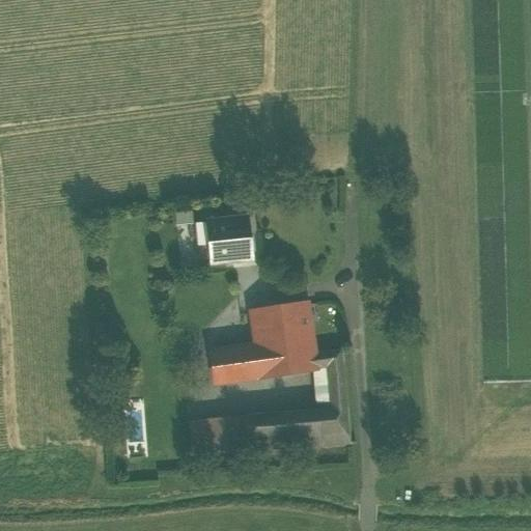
[(193,224),(192,212),(175,214),(176,226),(193,224)]
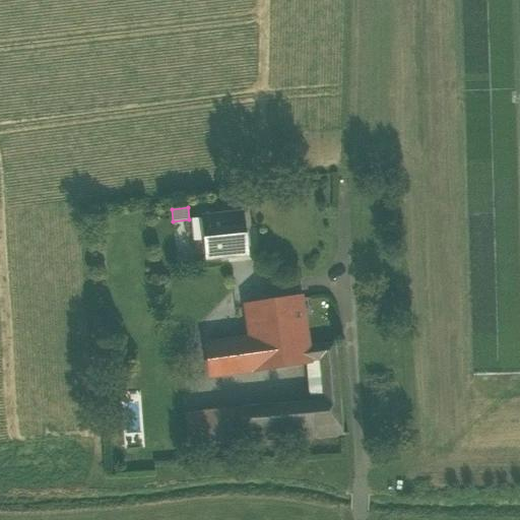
[(203,240),(205,258),(247,254),(243,214),(192,219),(194,241),(203,240)]
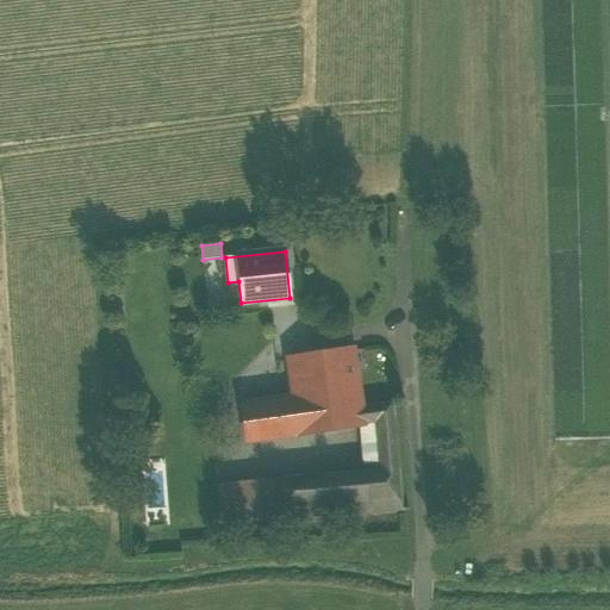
[(288,359),(294,397),(358,387),(353,350),(288,359)]
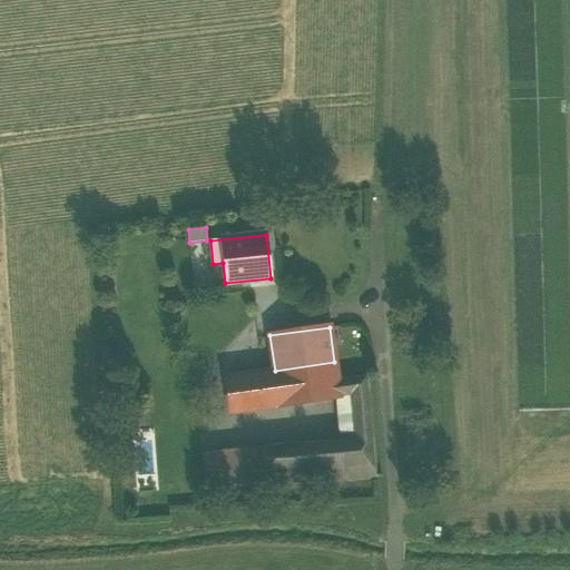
[(337,381),(334,362),(275,371),(226,377),(232,412),(332,397),(351,395),(351,399),(370,401),(367,375),(337,381)]
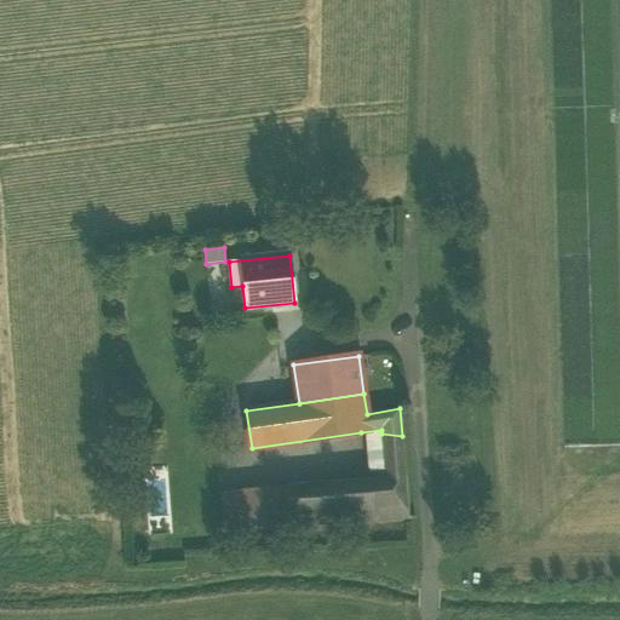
[(361,432),(367,480),(386,478),(384,453),(382,434),(382,430),(361,432)]
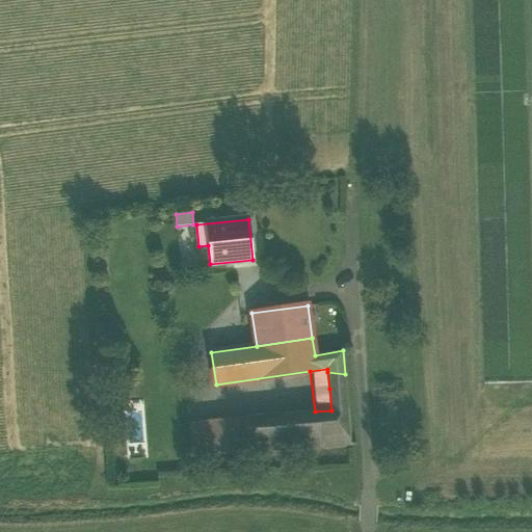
[(245,417),(248,451),(351,445),(346,388),(345,374),(327,372),(329,389),(331,410),(315,411),(245,417)]
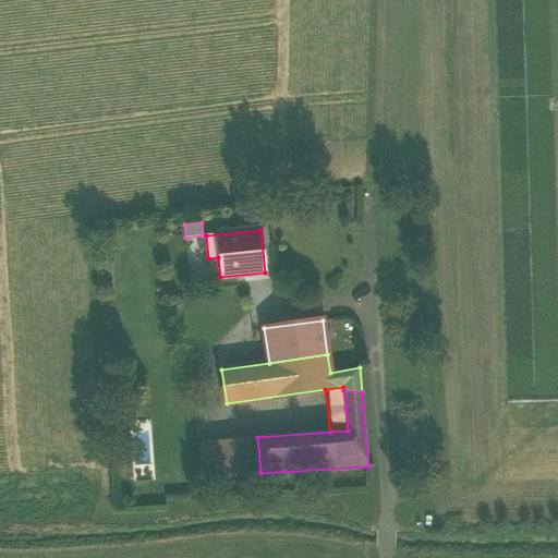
[(197,440),(199,481),(261,476),(261,473),(257,437),(197,440)]
